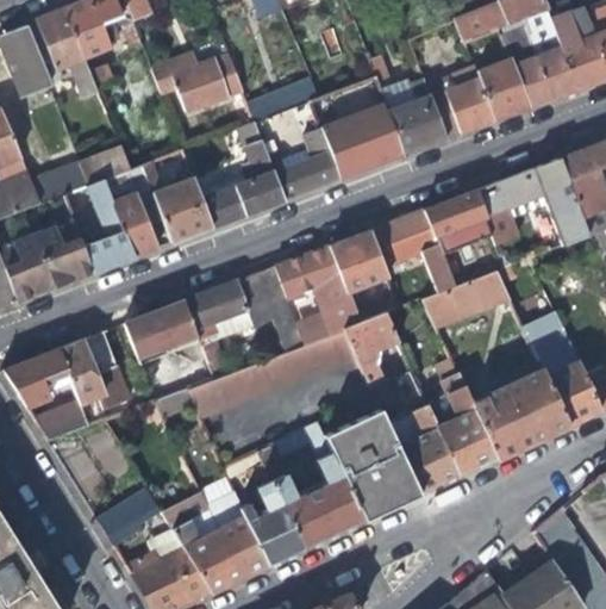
[(114,20),(130,13),(124,0),(86,0),(66,8),(85,56),(111,45),(110,42),(120,37),(114,20)]
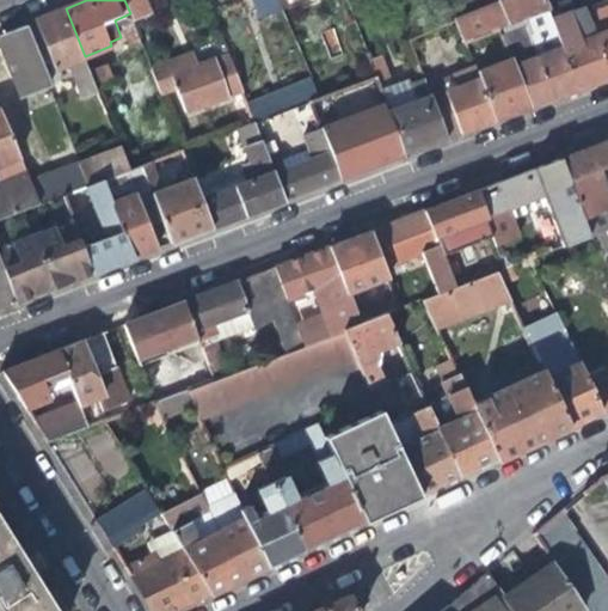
[(124,0),(130,13),(134,20),(152,13),(145,0),(124,0)]
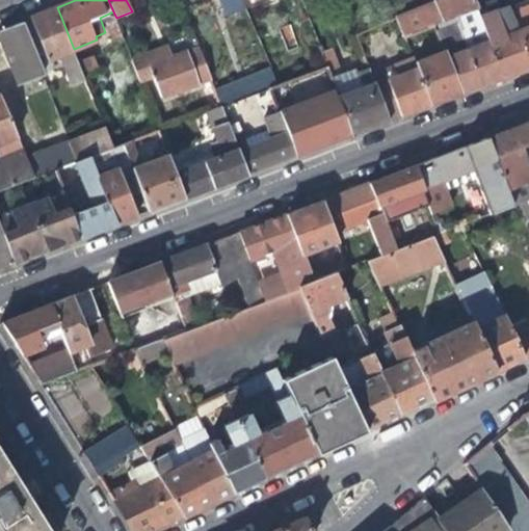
[(437,2),(444,22),(457,18),(478,9),(474,0),(438,0),(438,1),(437,2)]
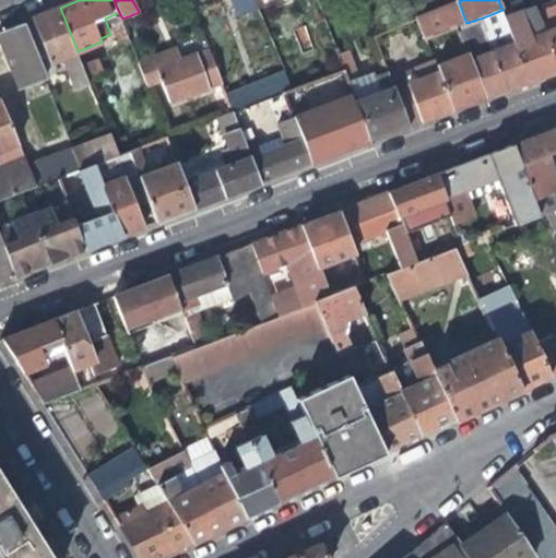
[(458,27),(466,23),(459,2),(418,19),(426,38),(426,39),(458,27)]
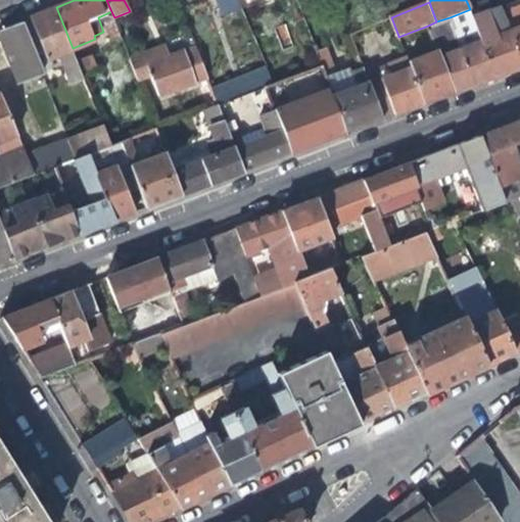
[(473,15),(478,31),(482,40),(511,29),(505,13),(501,4),(473,15)]
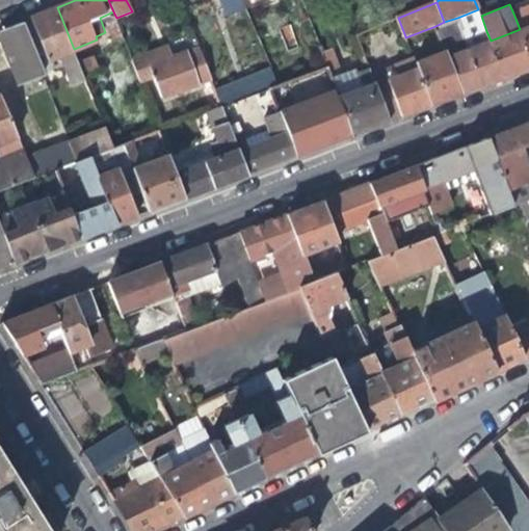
[(528,6),(513,14),(520,29),(528,25),(528,6)]
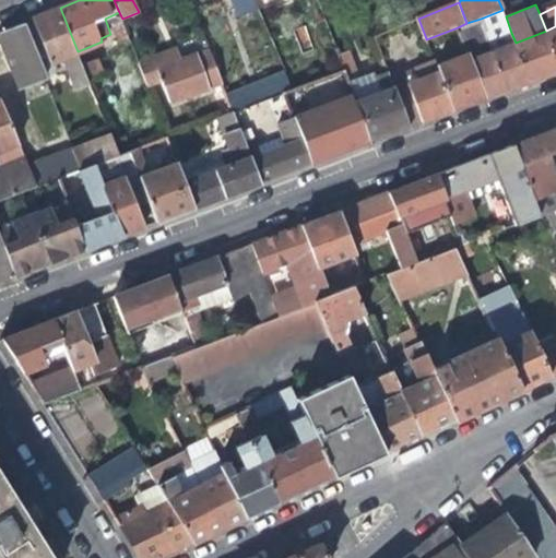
[(63,57),(78,51),(60,8),(46,13),(33,19),(51,62),(63,57)]
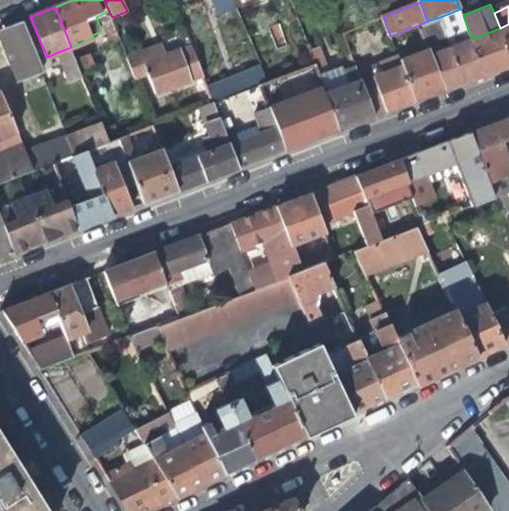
[(448,38),(468,30),(463,15),(460,9),(440,17),(447,36),(448,38)]
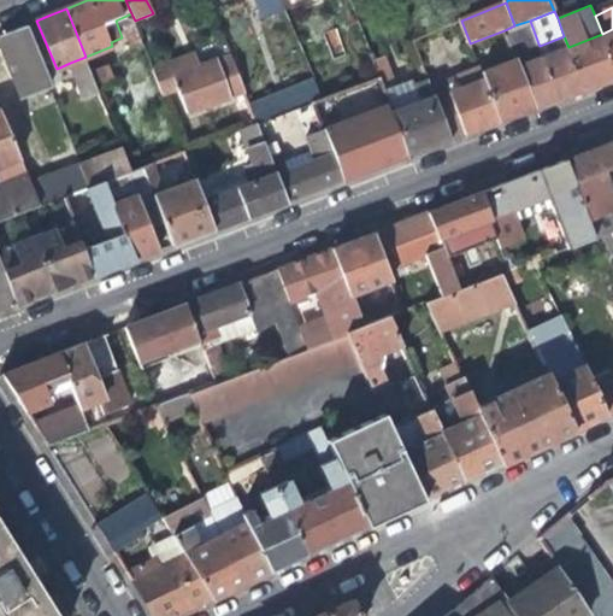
[(51,87),(53,86),(29,24),(16,29),(0,35),(0,40),(23,98),(51,87)]
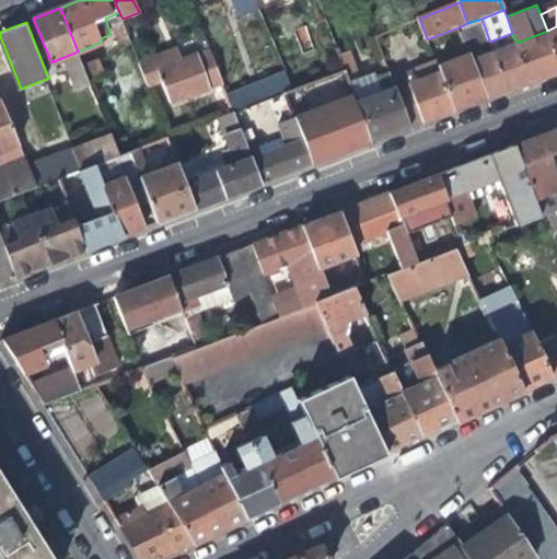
[(556,26),(547,31),(556,56),(556,26)]
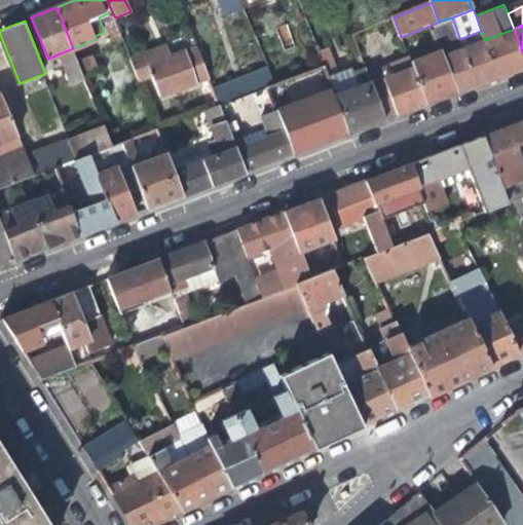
[(522,52),(514,29),(485,40),(498,75),(516,69),(522,66),(522,52)]
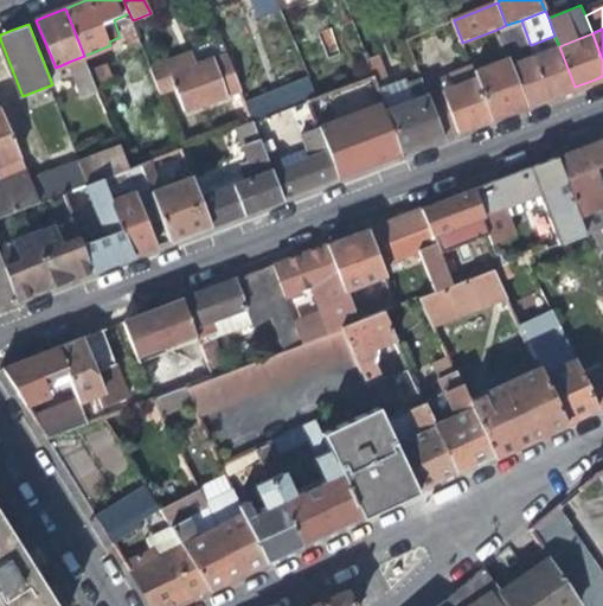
[(559,46),(555,36),(531,45),(536,56),(551,96),(564,91),(575,87),(559,46)]
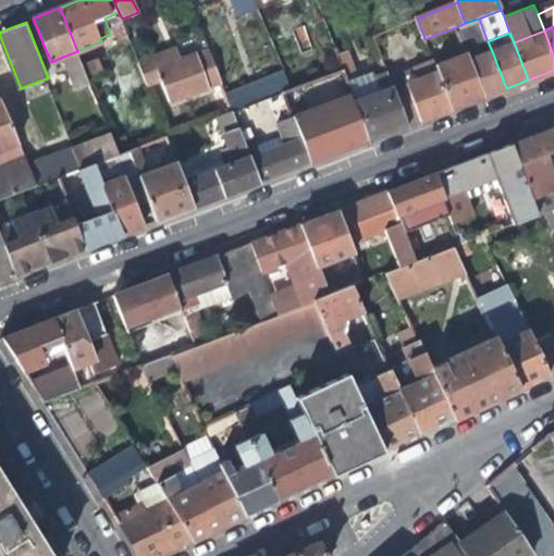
[(465,48),(467,52),(469,60),(492,51),(488,41),(487,39),(465,48)]
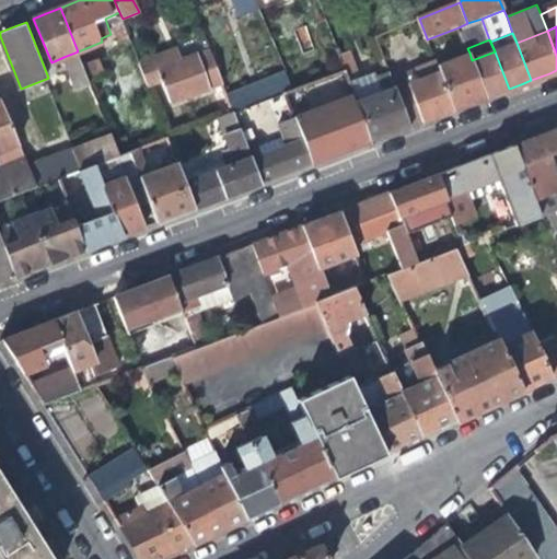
[(138,60),(148,84),(163,79),(171,100),(222,82),(209,48),(193,54),(173,61),(167,49),(138,60)]
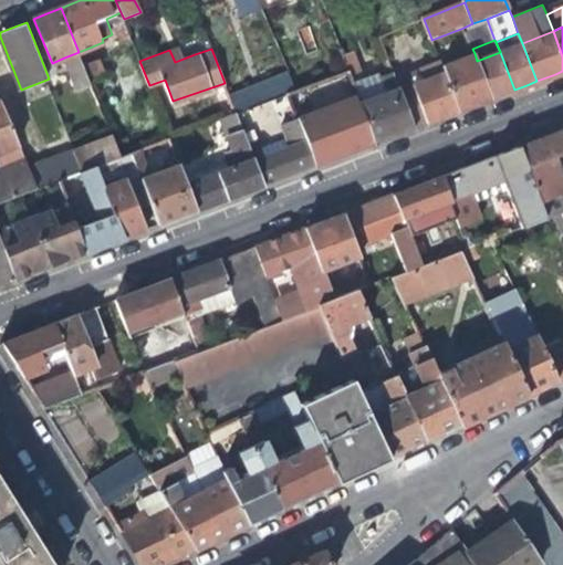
[(85,66),(79,52),(64,58),(77,91),(93,85),(90,77),(85,66)]
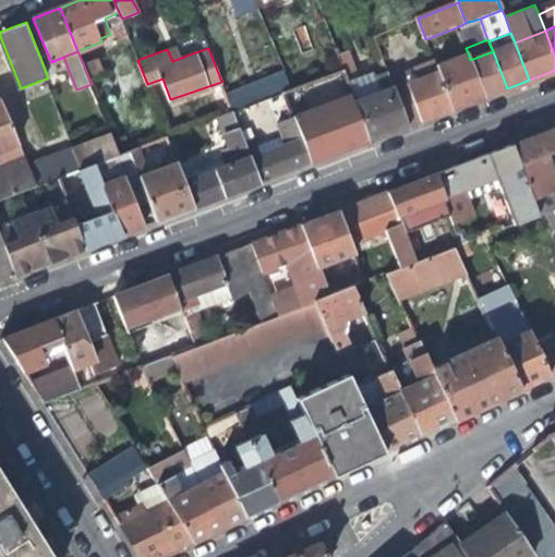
[(493,51),(470,60),(484,97),(496,93),(507,88),(493,51)]
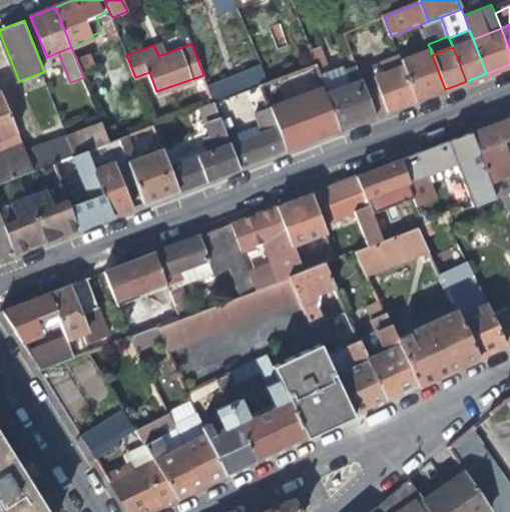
[(430,48),(401,59),(416,100),(431,95),(445,89),(432,55),(430,48)]
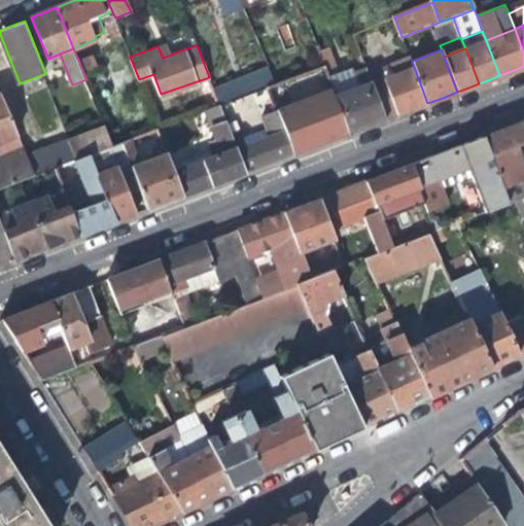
[(323,58),(328,72),(338,68),(333,55),(323,58)]
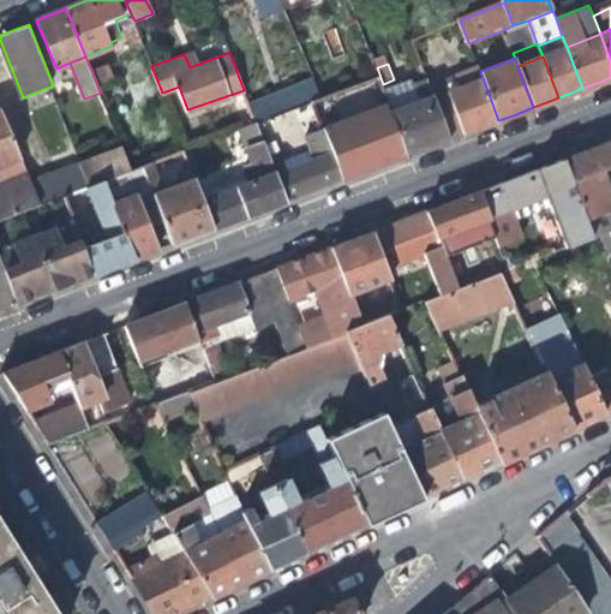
[(462,87),(449,91),(465,133),(474,130),(498,120),(480,71),(478,66),(457,75),(462,87)]
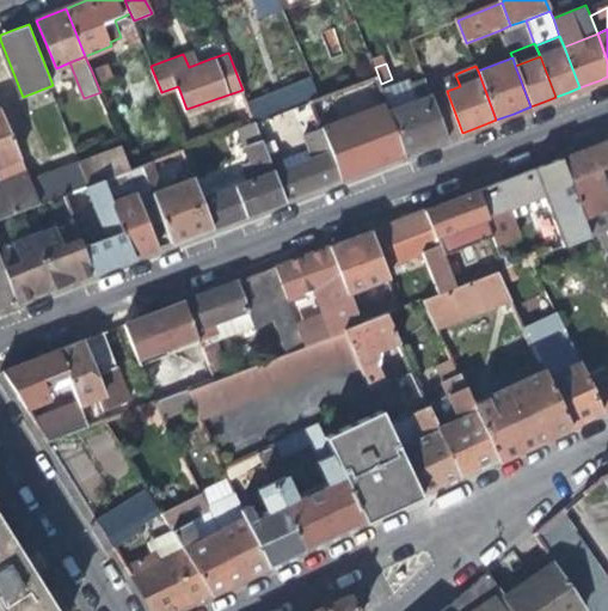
[(104,67),(92,72),(97,84),(109,79),(104,67)]
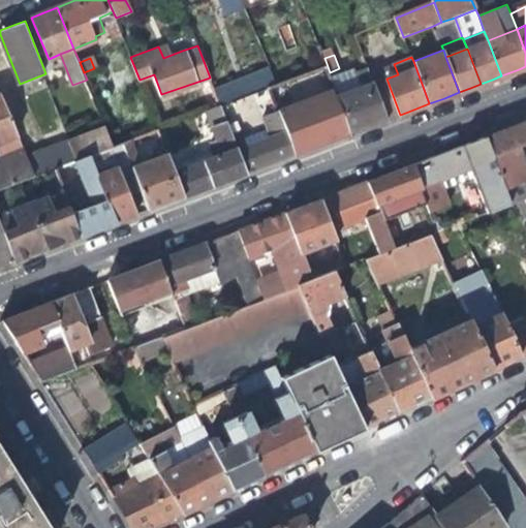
[(359,87),(338,95),(352,133),(374,125),(387,120),(370,75),(368,69),(354,74),(359,87)]
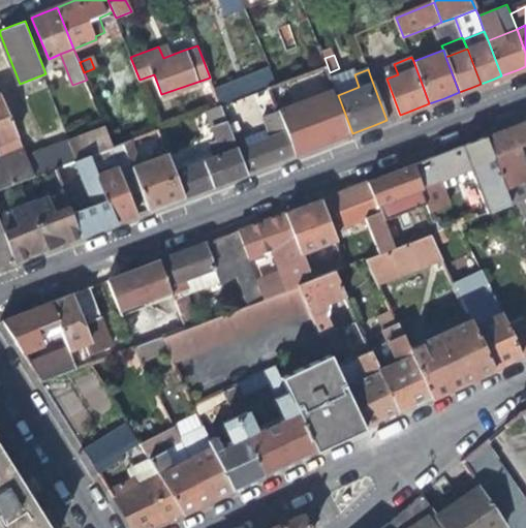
[(400,115),(387,79),(382,70),(370,75),(387,120),(400,115)]
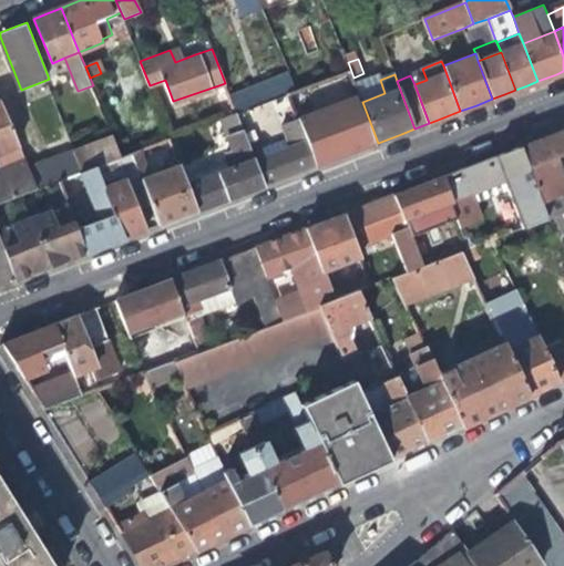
[(237,115),(269,103),(263,84),(229,96),(237,115)]
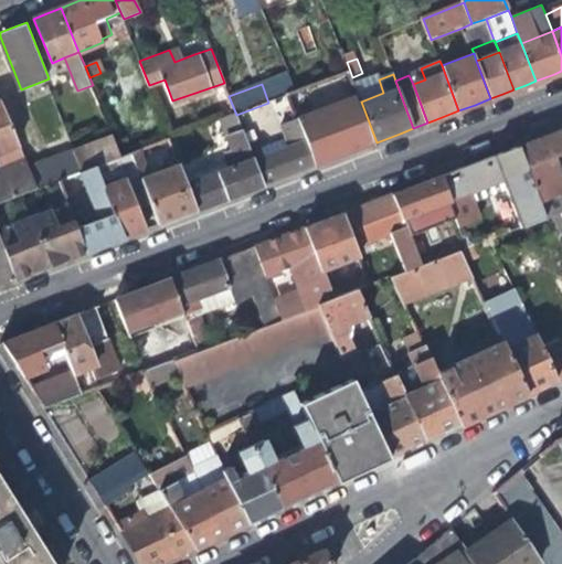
[(359,95),(296,118),(305,139),(315,166),(348,152),(377,142),(361,102),(359,95)]
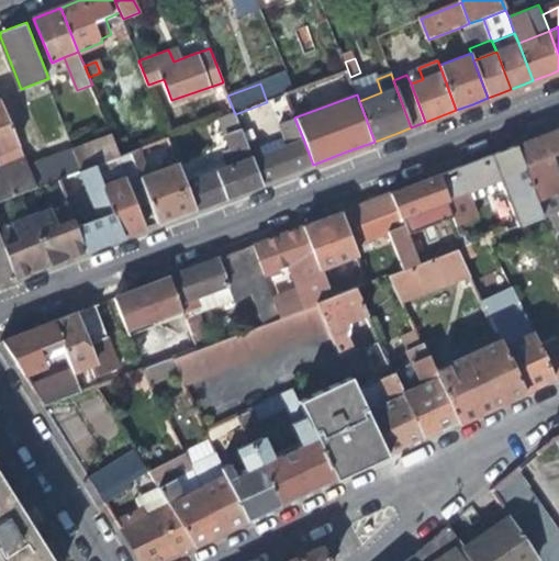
[(0,164),(24,155),(2,100),(0,101),(0,164)]
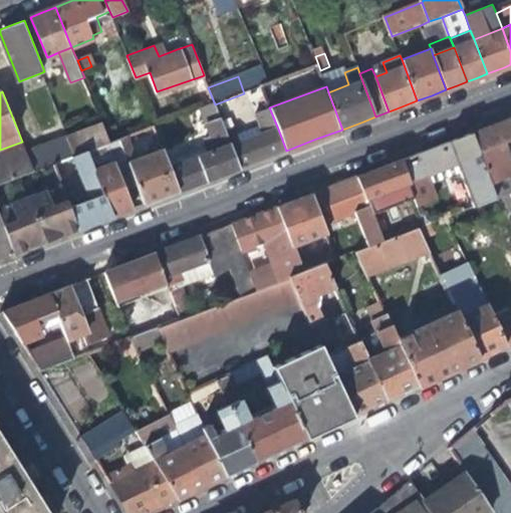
[(261,124),(263,132),(277,126),(269,107),(256,112),(261,124)]
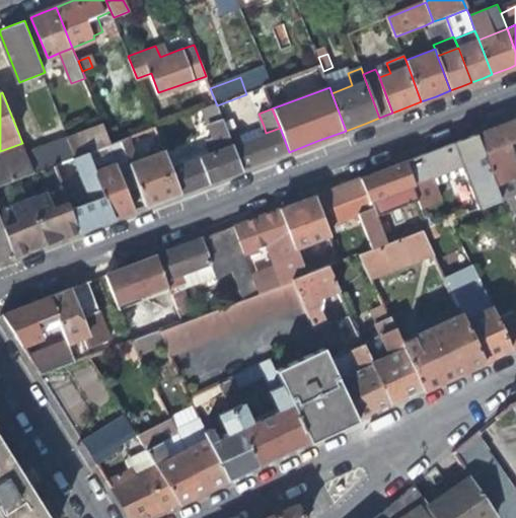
[(485,153),(512,143),(515,142),(515,120),(499,127),(477,134),(485,153)]
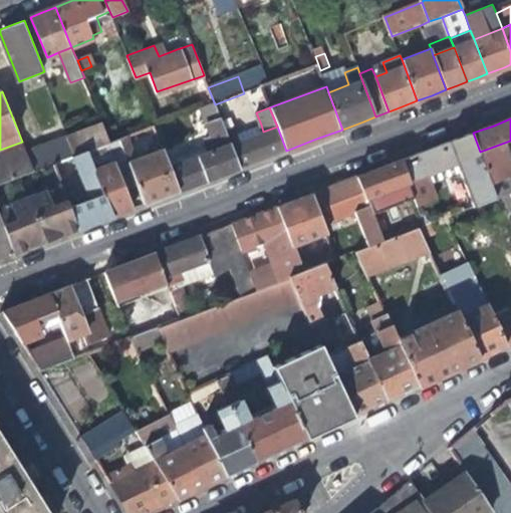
[(103,121),(69,135),(76,155),(89,150),(111,142),(103,121)]
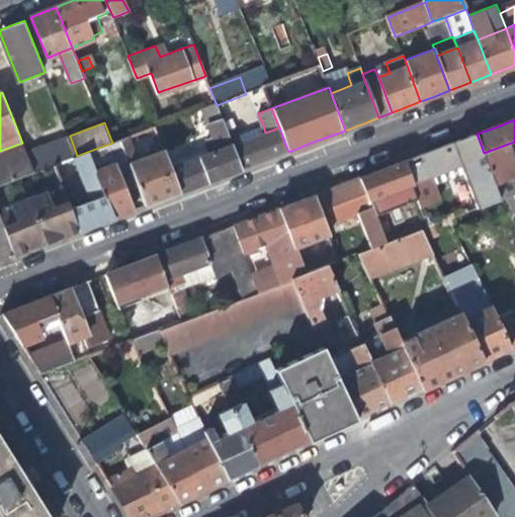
[(263,125),(239,135),(241,142),(265,133),(263,125)]
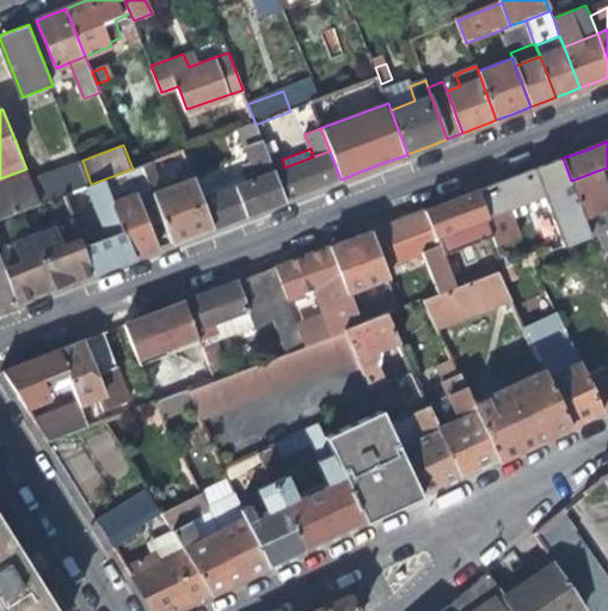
[(330,151),(313,157),(284,167),(282,159),(278,150),(266,154),(266,156),(284,200),(313,189),(341,179),(330,151)]
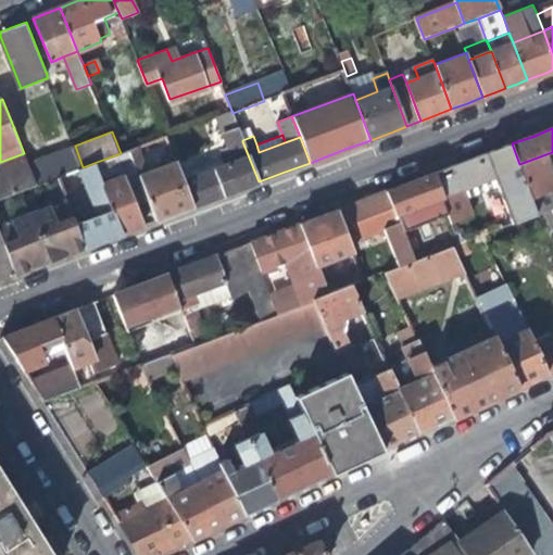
[(235,191),(259,181),(242,141),(229,147),(236,163),(195,178),(204,202),(235,191)]
